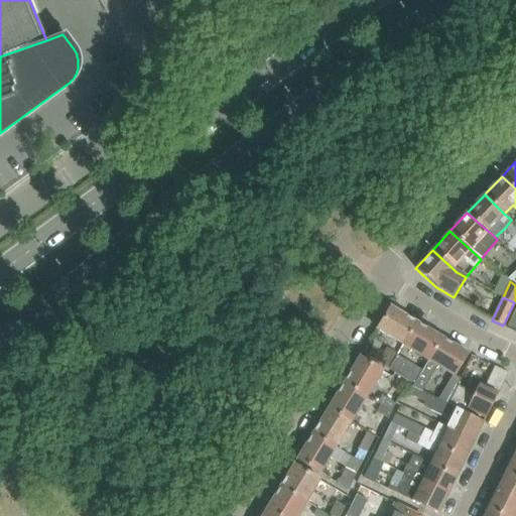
[(416,323),(391,306),(377,329),(393,339),(403,345),(416,323)]
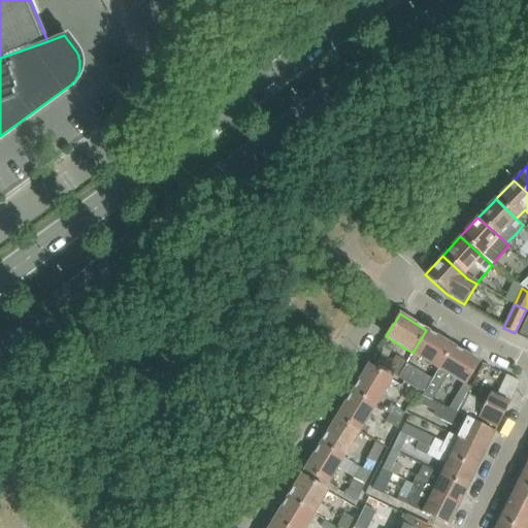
[(527,339),(527,315),(519,335),(527,339)]
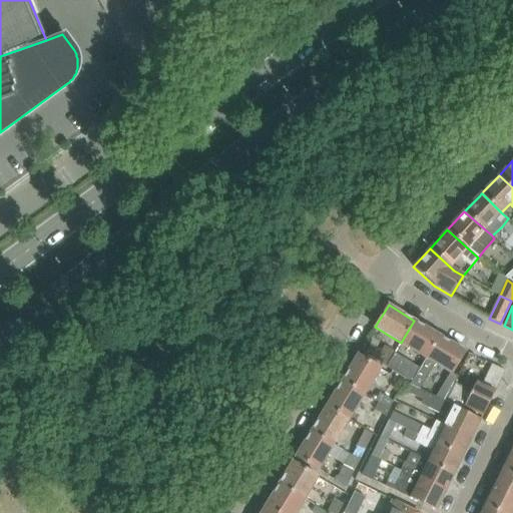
[(401,343),(428,359),(441,337),(414,321),(401,343)]
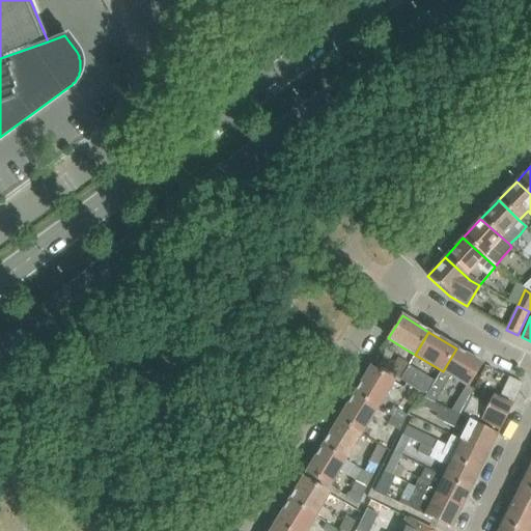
[(468,387),(481,364),(456,348),(443,371),(465,385),(468,387)]
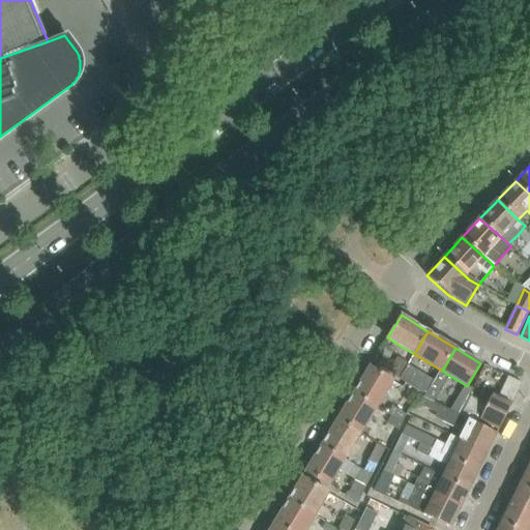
[(399,378),(408,363),(399,357),(389,372),(399,378)]
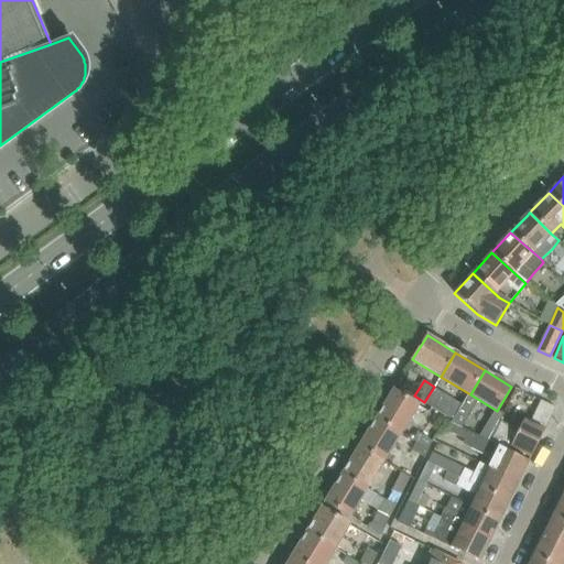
[(454,421),(461,410),(464,404),(434,387),(424,402),(432,407),(454,421)]
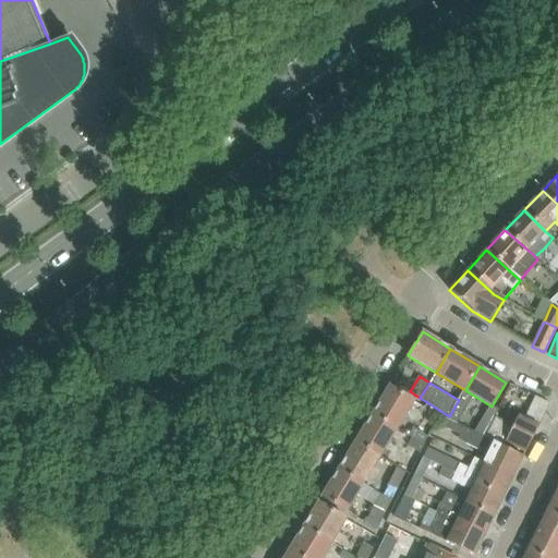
[(389,386),(372,413),(398,429),(405,417),(415,401),(389,386)]
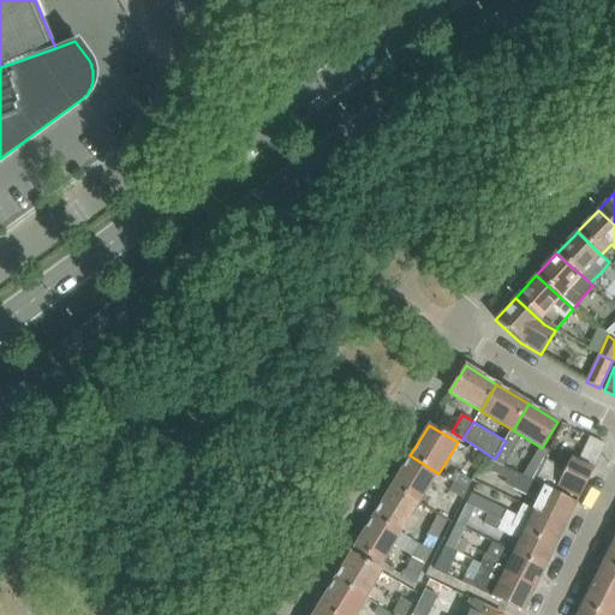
[(605,445),(590,437),(578,460),(571,457),(565,470),(547,460),(545,459),(533,482),(555,493),(557,488),(579,497),(605,445)]
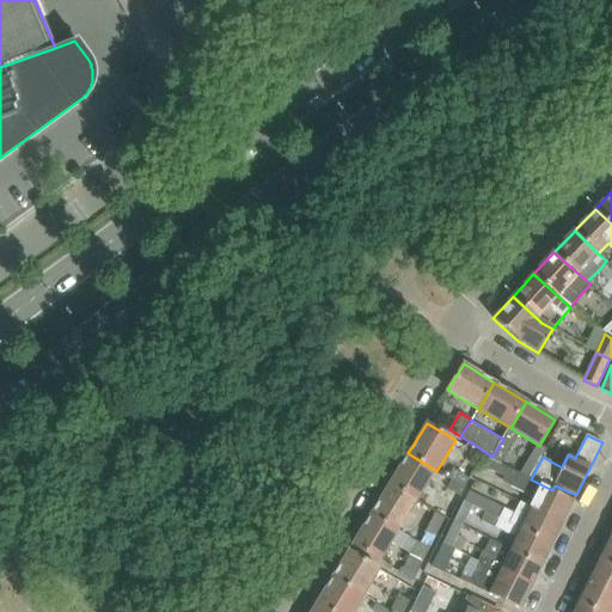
[(539,446),(522,475),(531,479),(543,457),(546,450),(545,450),(539,446)]
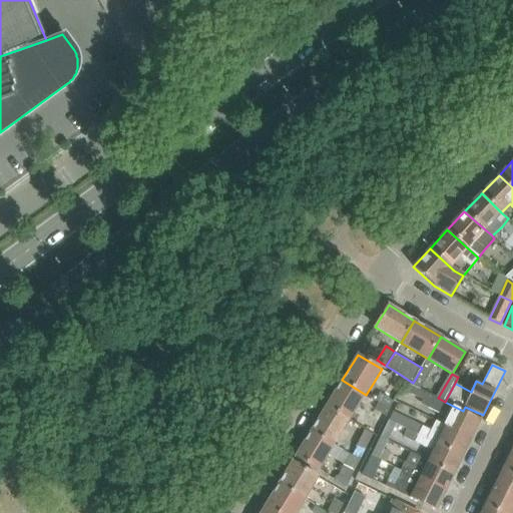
[(342,380),(327,406),(350,420),(366,395),(342,380)]
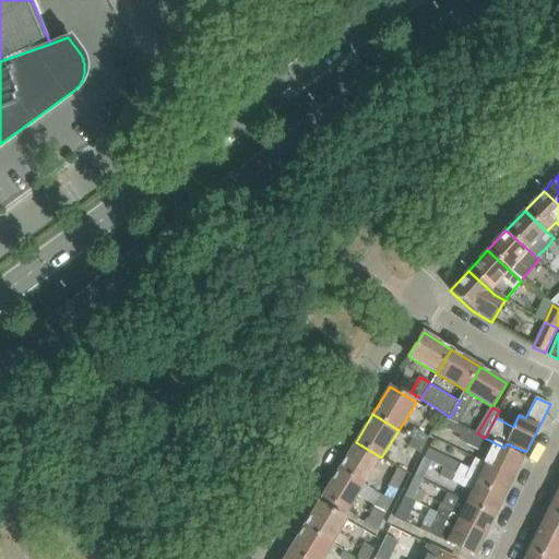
[(490,454),(485,464),(514,477),(524,458),(504,448),(485,438),(477,433),(466,428),(448,419),(444,427),(433,431),(432,432),(449,441),(451,436),(461,440),(490,454)]
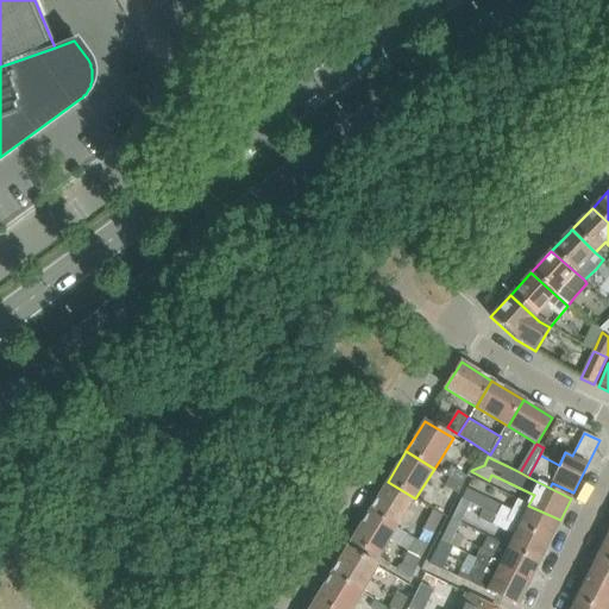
[(454,466),(449,477),(464,487),(469,475),(454,466)]
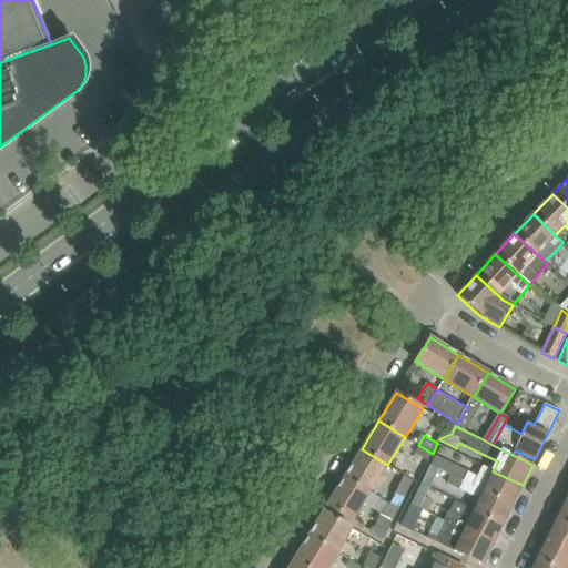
[(412,455),(427,464),(433,454),(418,445),(412,455)]
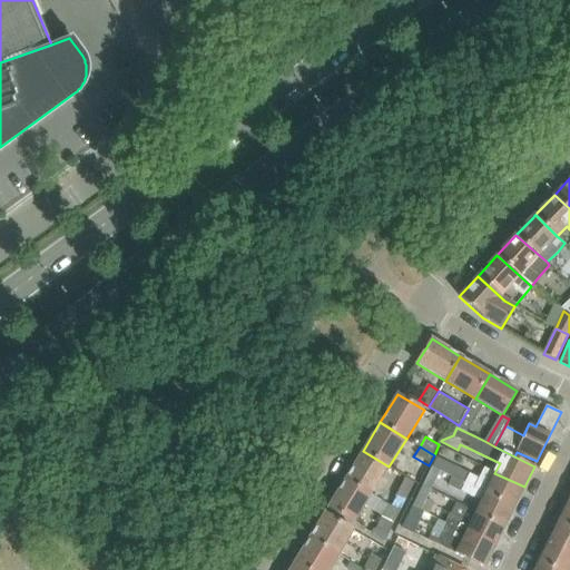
[(363,451),(345,479),(372,495),(389,467),(363,451)]
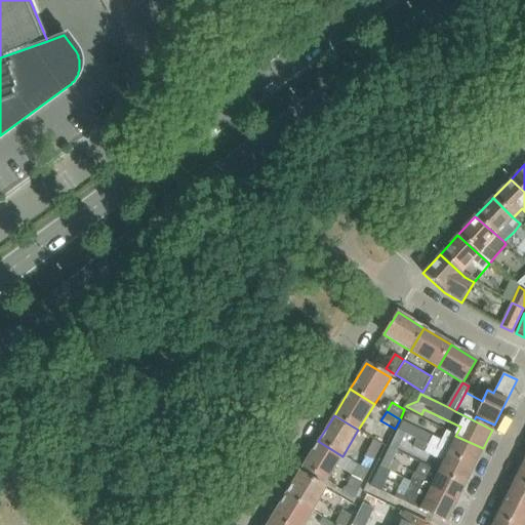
[(417,439),(474,467),(483,448),(455,436),(446,431),(441,440),(433,436),(403,421),(399,430),(407,434),(417,439)]
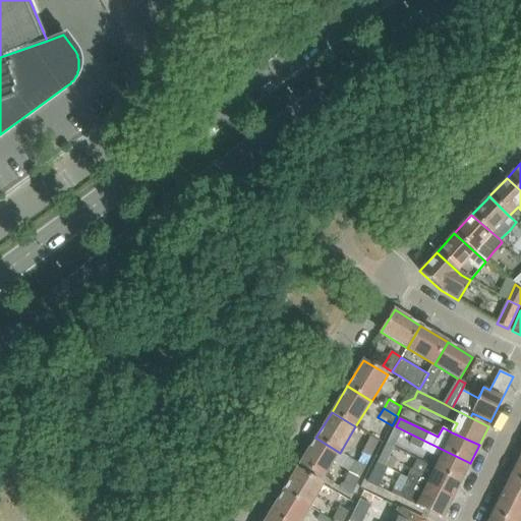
[(393,433),(387,446),(395,449),(404,430),(396,426),(393,433)]
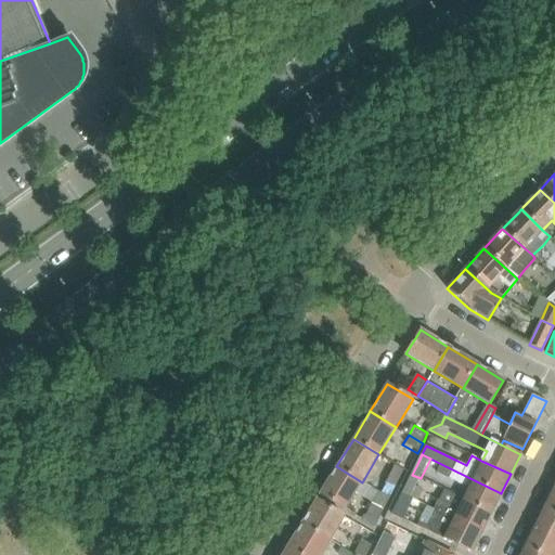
[(395,464),(385,483),(394,488),(400,475),(402,469),(395,464)]
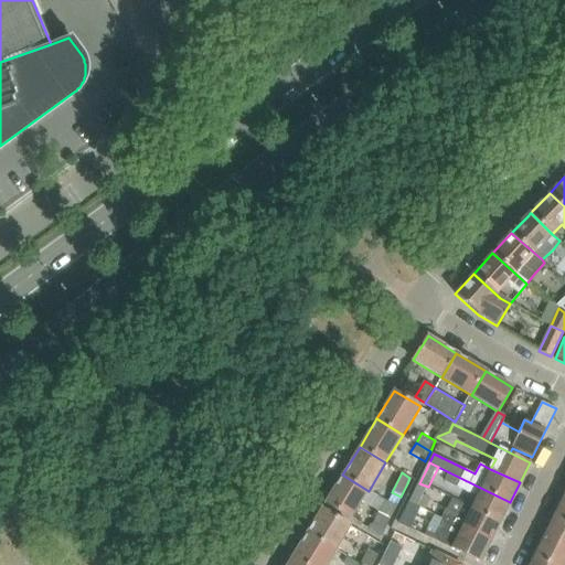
[(500,521),(510,502),(449,472),(445,480),(477,496),(471,507),(500,521)]
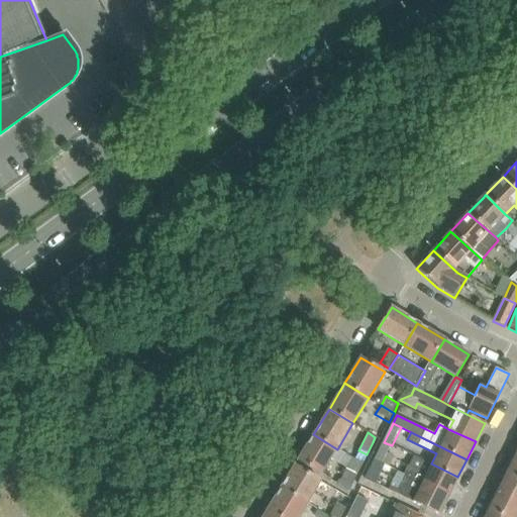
[(313,434),(298,460),(321,475),(331,458),(345,468),(356,475),(362,464),(337,449),(313,434)]
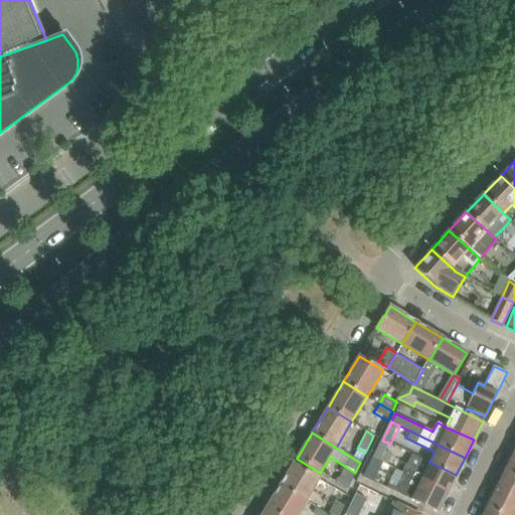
[(382,441),(374,458),(381,462),(386,451),(390,444),(382,441)]
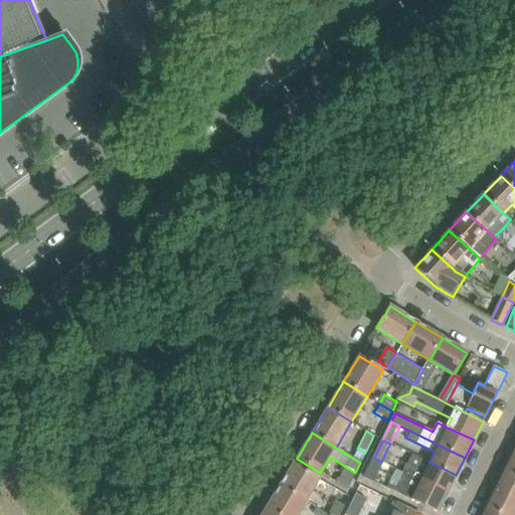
[(504,469),(514,474),(514,452),(513,451),(504,469)]
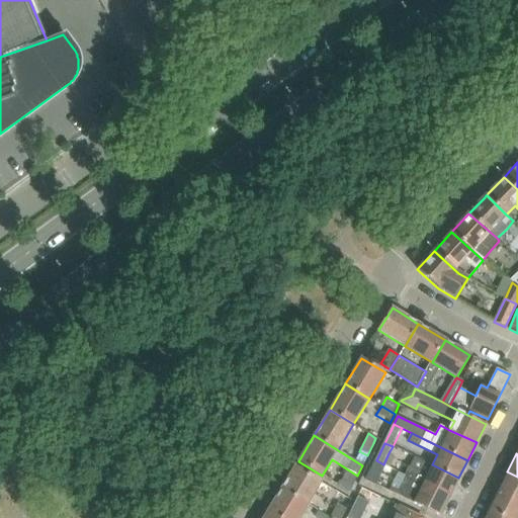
[(410,465),(409,464),(404,475),(405,475),(423,484),(424,482),(450,496),(458,478),(432,464),(415,455),(410,465)]
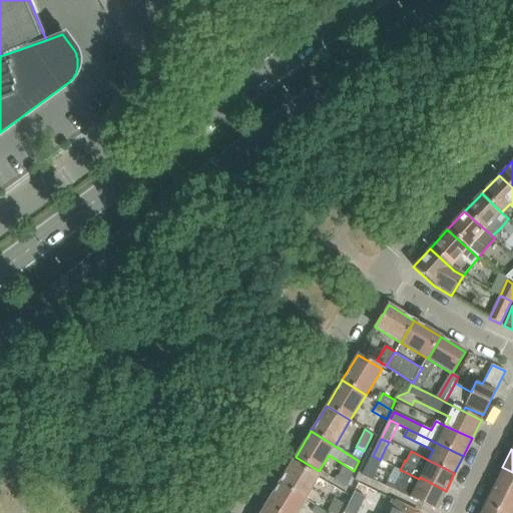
[(380,460),(373,456),(364,475),(374,480),(384,462),(380,460)]
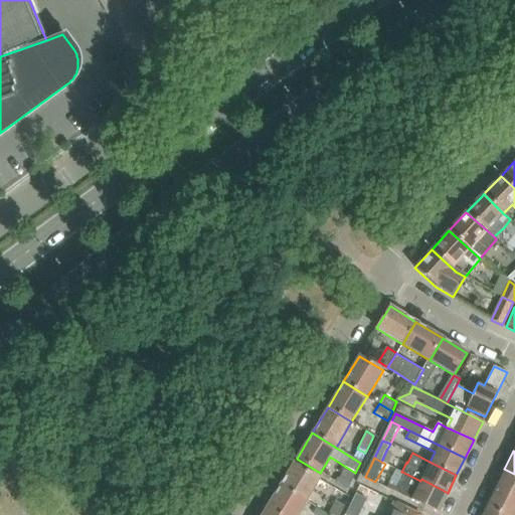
[(320,480),(294,464),(281,485),(307,502),(320,480)]
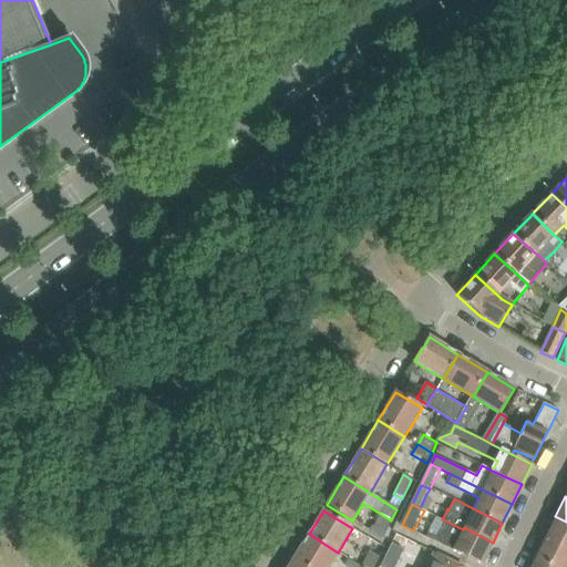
[(379,513),(370,532),(382,539),(391,521),(379,513)]
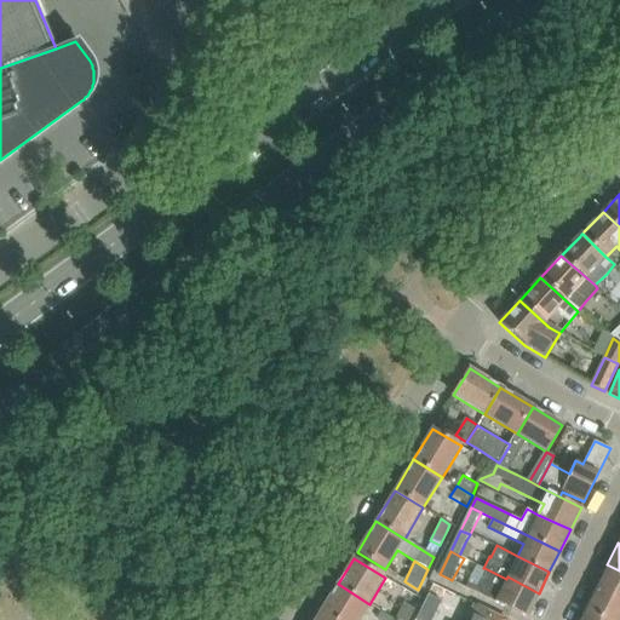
[(619,570),(607,564),(596,587),(619,598),(619,570)]
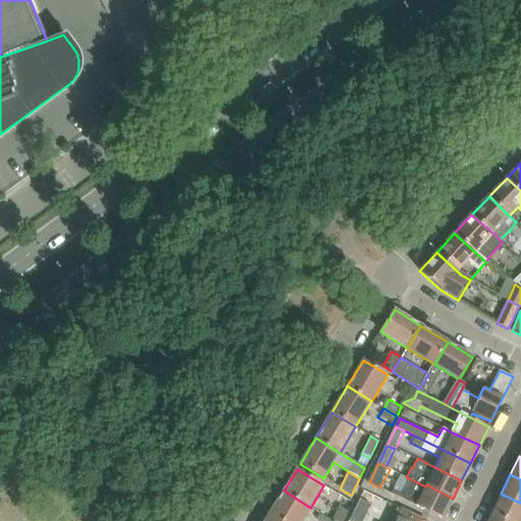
[(443,519),(453,499),(426,484),(425,486),(407,477),(398,497),(443,519)]
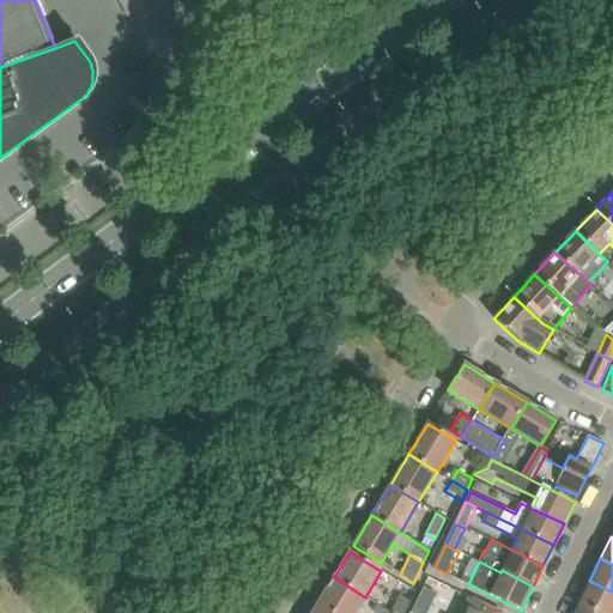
[(317,604),(333,612),(354,612),(365,598),(334,577),(317,604)]
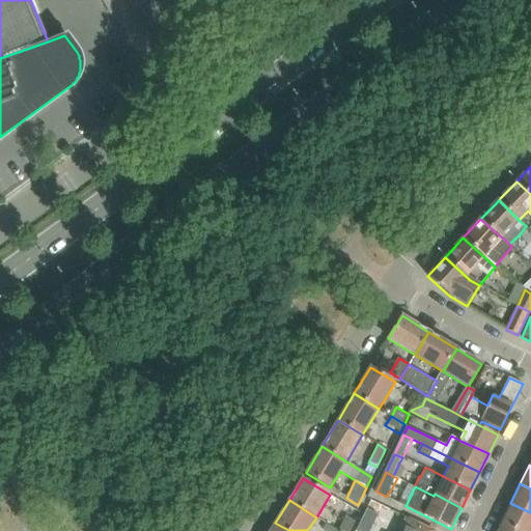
[(530,530),(530,512),(510,503),(501,521),(521,530),(530,530)]
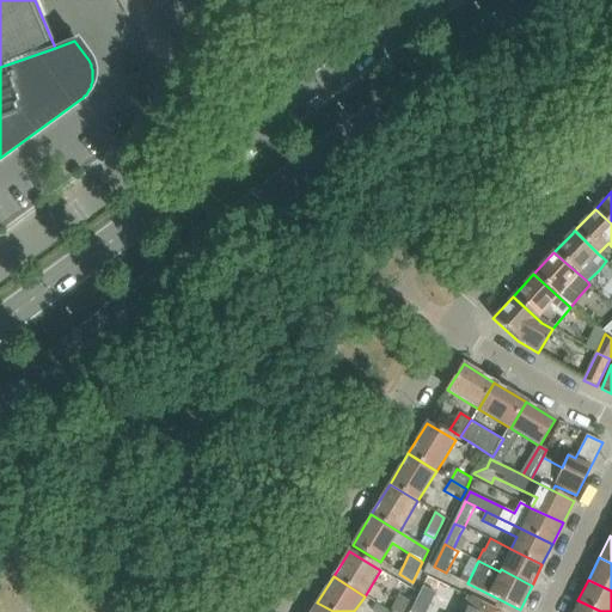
[(424,587),(410,611),(427,611),(438,593),(424,587)]
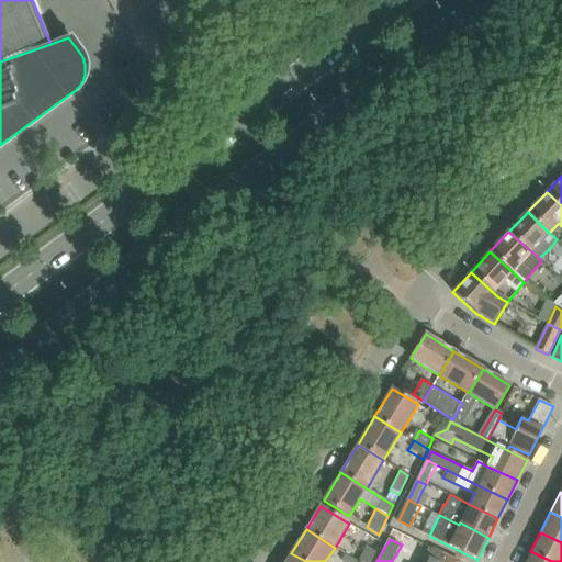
[(359,561),(371,561),(377,550),(368,544),(358,561),(359,561)]
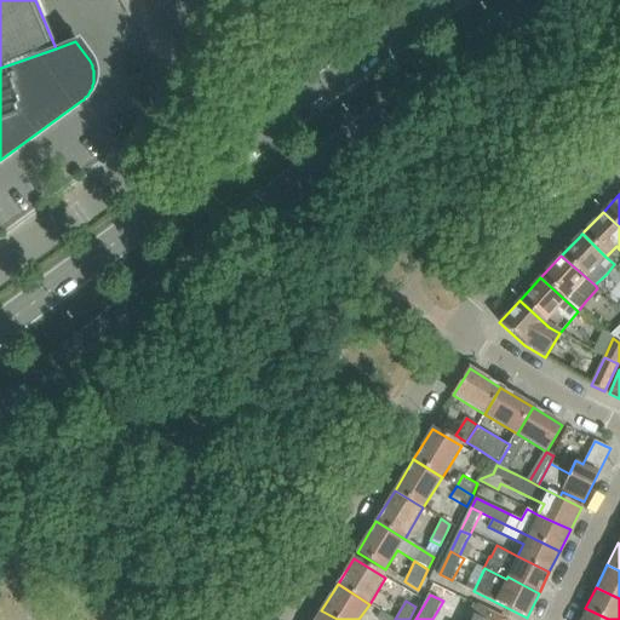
[(505,619),(474,604),(466,618),(471,619),(505,619)]
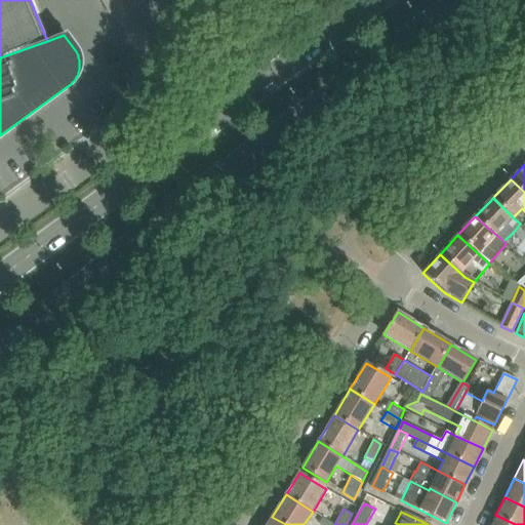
[(515,524),(495,515),(490,524),(515,524)]
